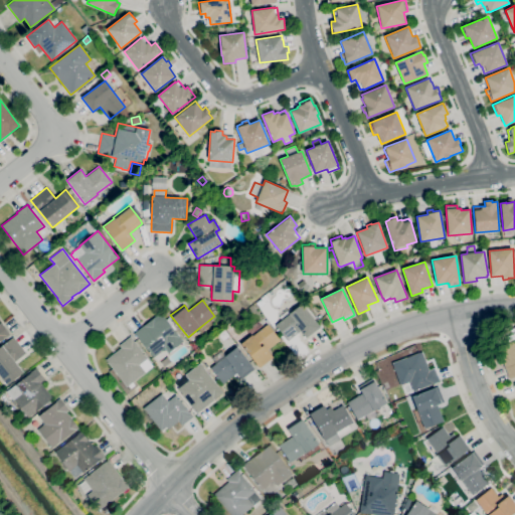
[(288,341),(275,325),(282,320),(279,316),(288,309),(290,313),(302,304),(320,328),(306,338),(300,331),(288,341)]
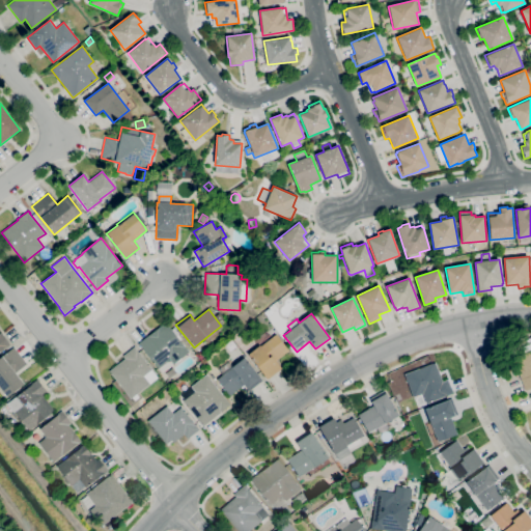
[(158,369),(138,343),(166,322),(189,352),(173,364),(170,360),(158,369)]
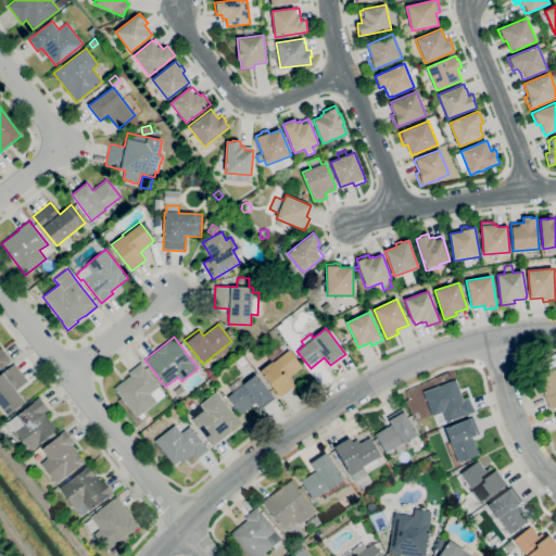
[(0,349),(1,348),(10,361),(5,364),(0,367),(0,349)]
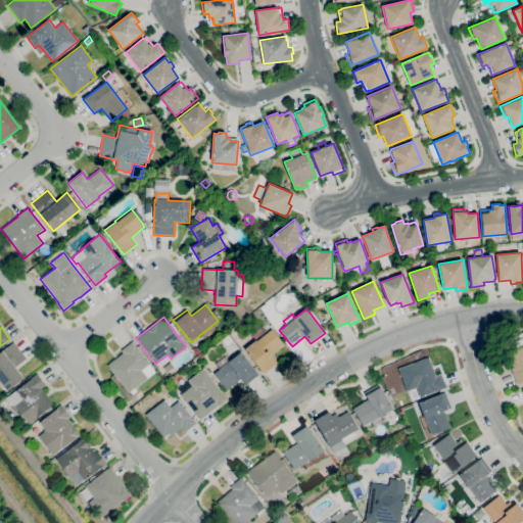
[(263,374),(244,349),(255,340),(256,341),(272,329),(284,345),(272,355),(277,363),(263,374)]
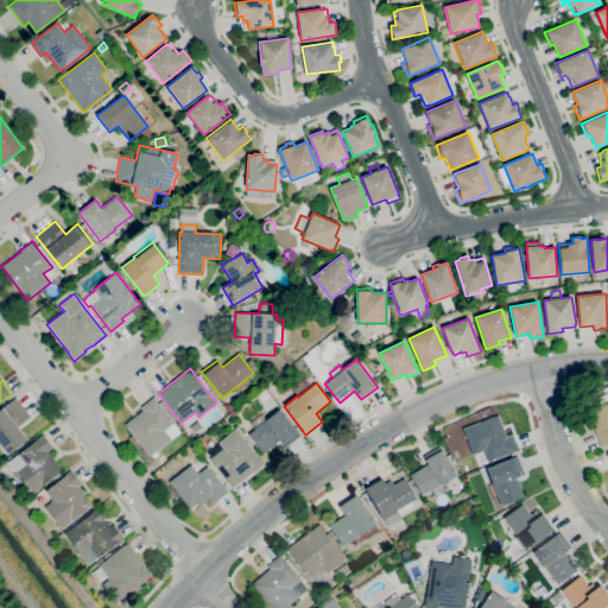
[(154,458),(151,455),(150,456),(125,424),(143,411),(140,407),(154,397),(173,423),(181,432),(157,451),(159,455),(154,458)]
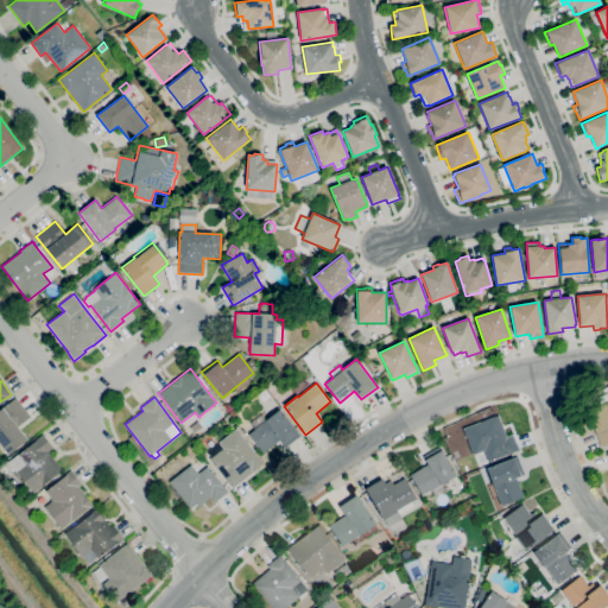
[(8,455),(0,444),(0,410),(16,398),(31,417),(18,426),(27,439),(8,455)]
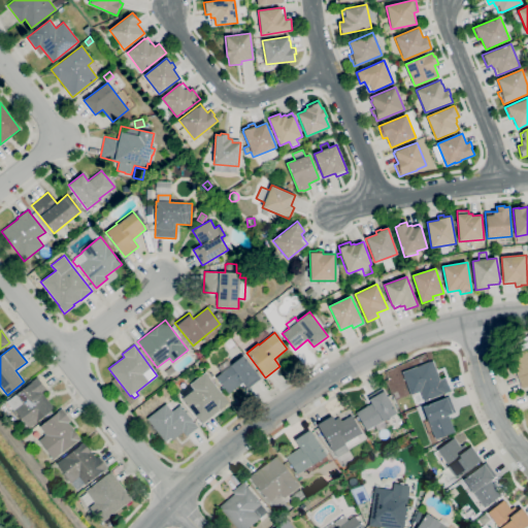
[(527,385),(522,388),(510,356),(527,349),(527,385)]
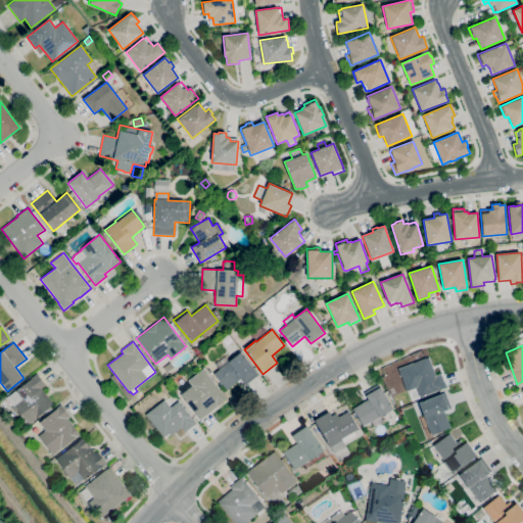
[(226,390),(214,374),(228,363),(228,362),(240,352),(257,375),(245,385),(240,379),(226,390)]
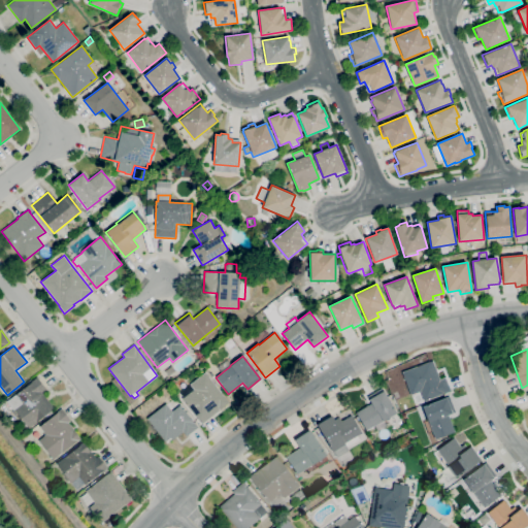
[(424,401),(420,392),(410,395),(401,372),(433,361),(440,380),(446,377),(451,391),(444,394),(444,393),(424,401)]
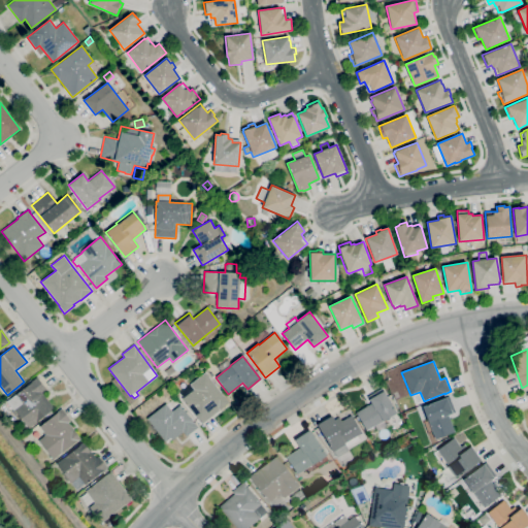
[(201,424),(182,399),(184,397),(180,393),(190,385),(205,372),(223,395),(224,395),(229,402),(201,424)]
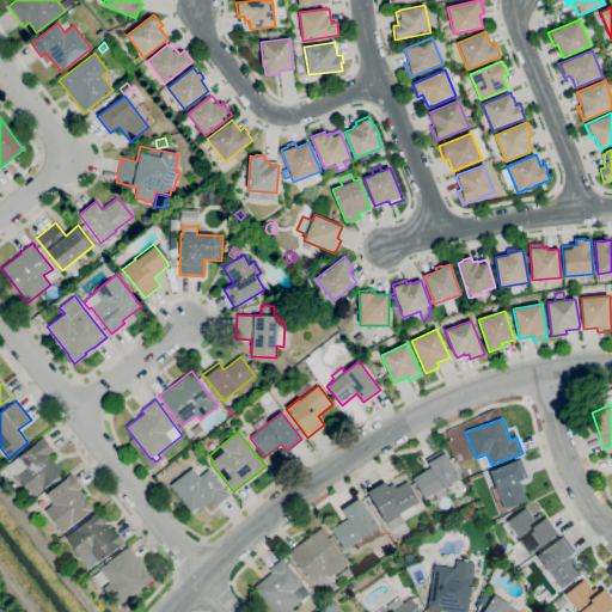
[(34,496),(17,475),(16,476),(7,465),(43,438),(54,451),(48,456),(62,473),(34,496)]
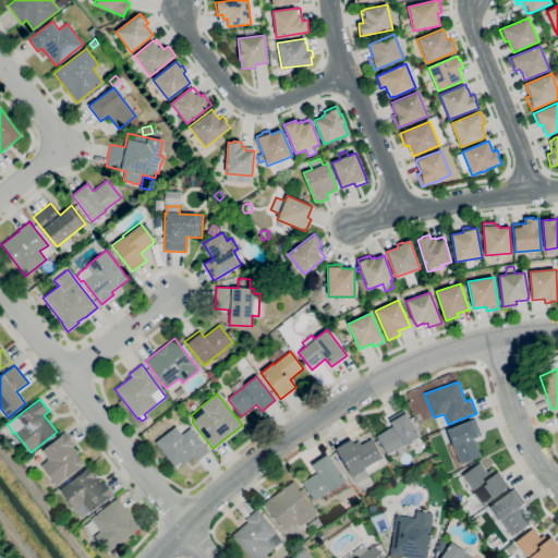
[(387,455),(376,436),(392,426),(388,420),(403,410),(419,436),(387,455)]
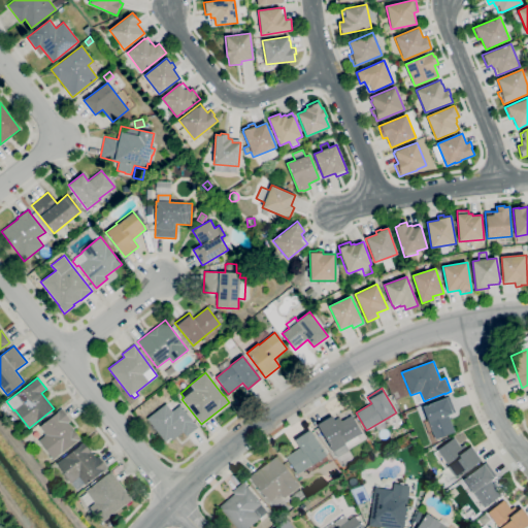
[(435,439),(429,422),(428,422),(422,406),(450,396),(456,413),(449,415),(455,432),(435,439)]
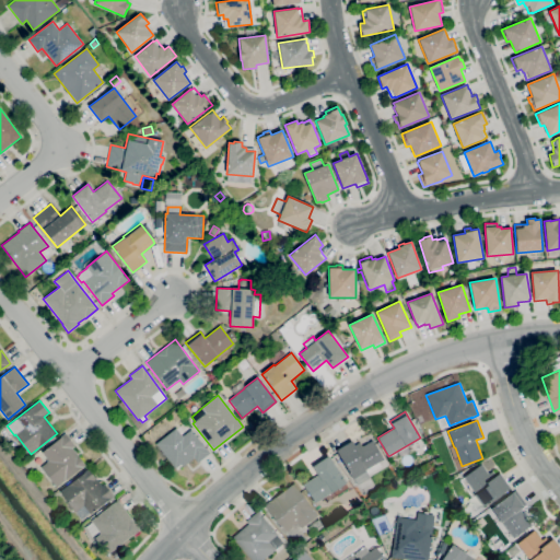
[(176,471),(155,444),(176,428),(182,436),(191,430),(206,448),(210,453),(197,463),(194,458),(176,471)]
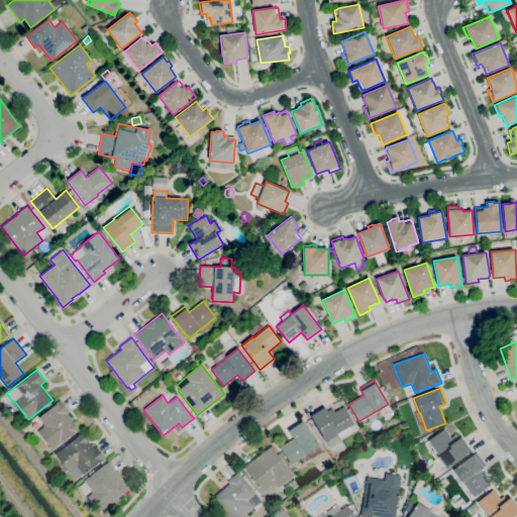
[(52,449),(37,431),(44,426),(38,417),(57,404),(56,403),(60,400),(69,412),(67,413),(79,429),(75,432),(75,431),(52,449)]
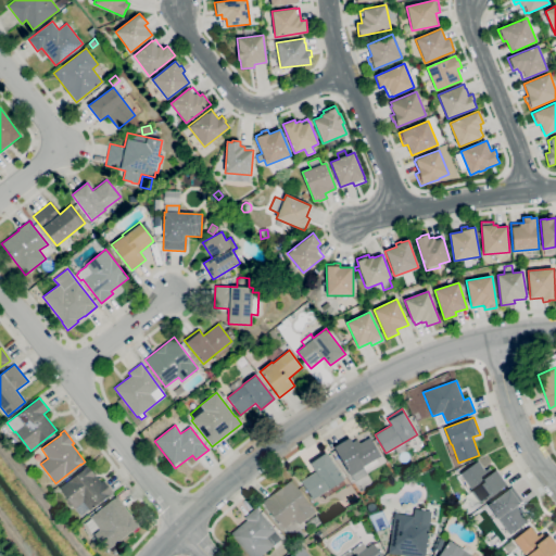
[(354,482),(351,476),(350,476),(333,447),(349,438),(352,442),(357,439),(359,443),(369,438),(380,456),(376,458),(379,464),(365,471),(367,475),(354,482)]
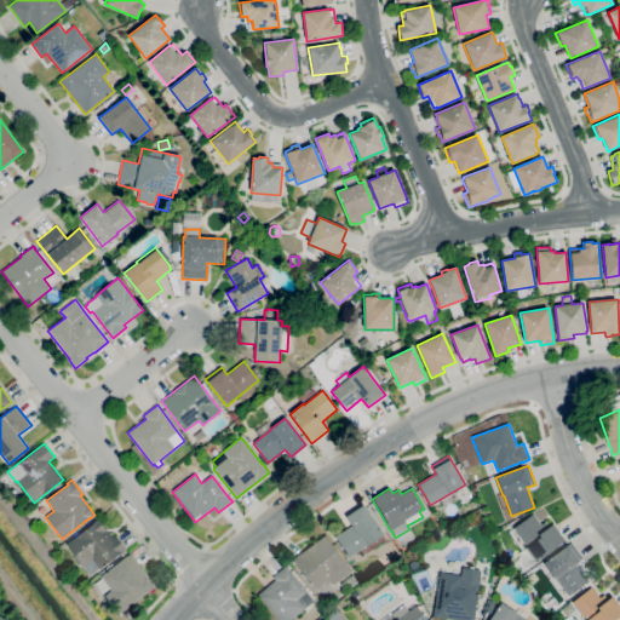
[(349,557),(336,537),(351,526),(345,517),(363,505),(384,534),(382,535),(385,540),(372,549),(368,544),(349,557)]
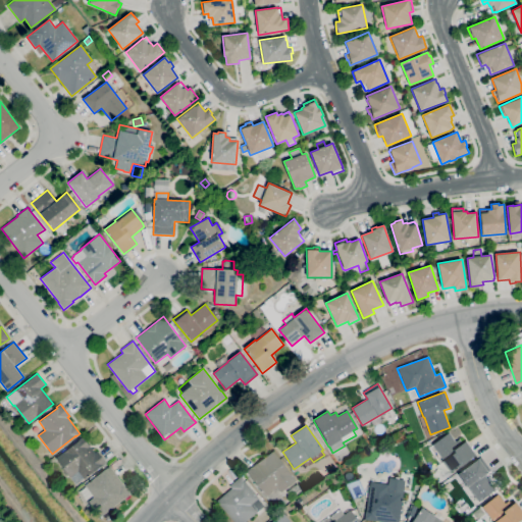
[(439,480),(432,471),(439,466),(430,454),(433,452),(430,448),(432,446),(432,445),(449,432),(455,441),(459,439),(462,444),(466,440),(476,455),(451,473),(451,472),(439,480)]
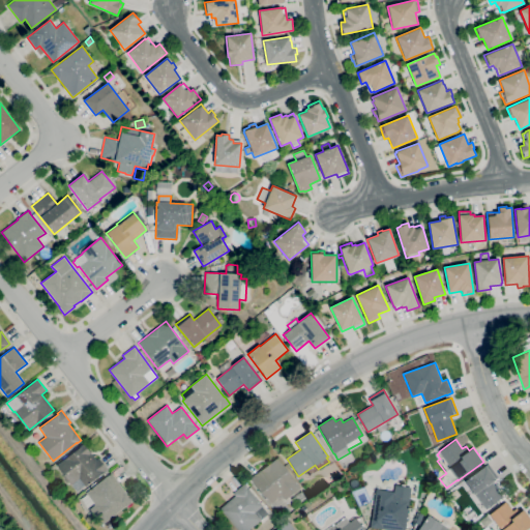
[(85,488),(79,480),(72,486),(57,465),(80,447),(83,444),(90,452),(91,452),(96,460),(98,458),(108,470),(85,488)]
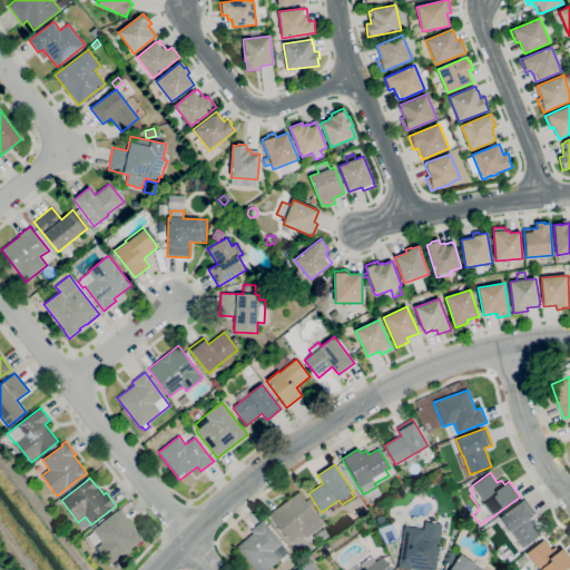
[(295,546),(292,541),(290,542),(268,514),(298,492),(317,518),(318,518),(323,524),(295,546)]
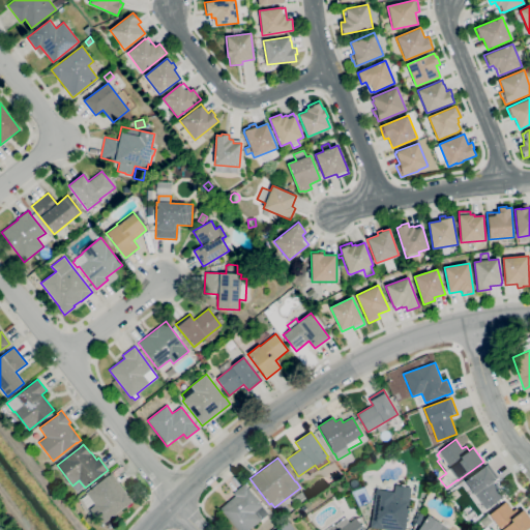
[(486,509),(481,504),(477,508),(469,497),(473,494),(465,481),(488,464),(498,478),(492,482),(502,497),(486,509)]
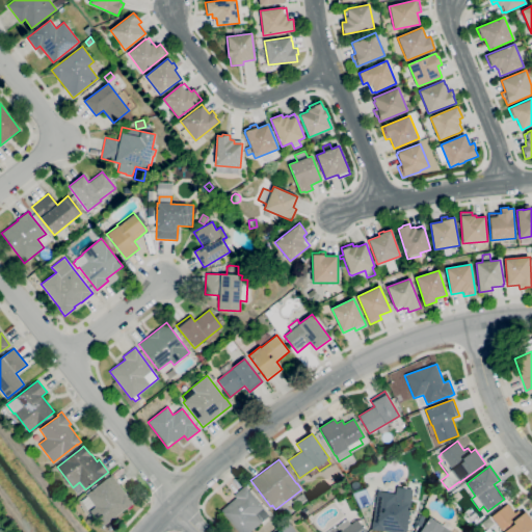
[(102,527),(90,511),(95,507),(86,496),(111,475),(133,503),(102,527)]
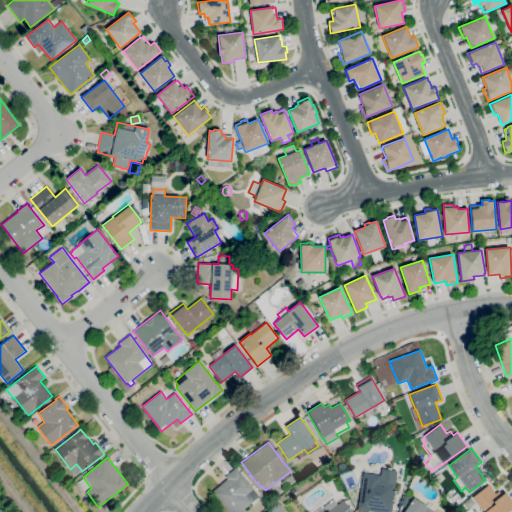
[(241,511),(229,511),(212,491),(227,479),(224,476),(236,467),(253,489),(259,496),(251,502),(252,503),(241,511)]
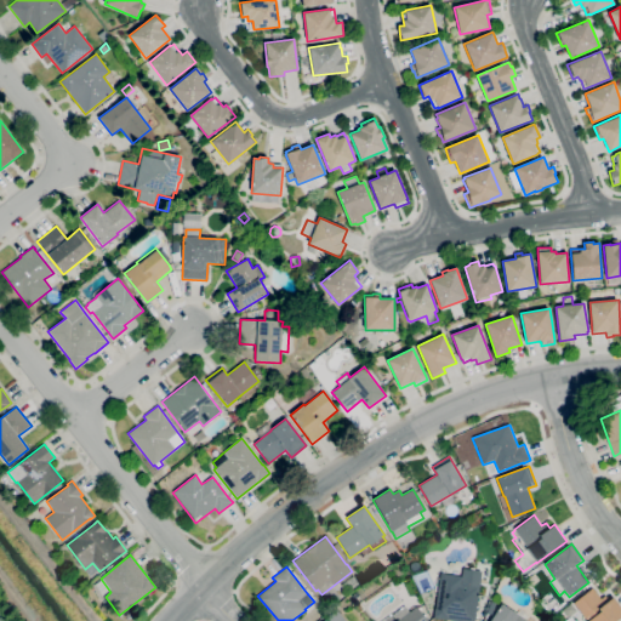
[(473,620),(453,620),(433,617),(440,574),(462,576),(463,569),(482,571),(473,620)]
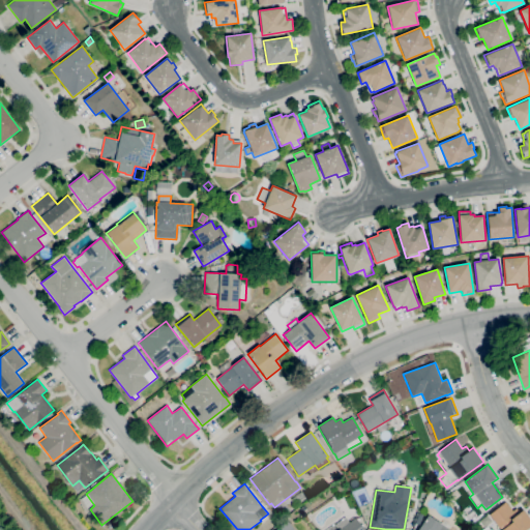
[(296,506),(291,499),(301,491),(306,498),(296,506)]
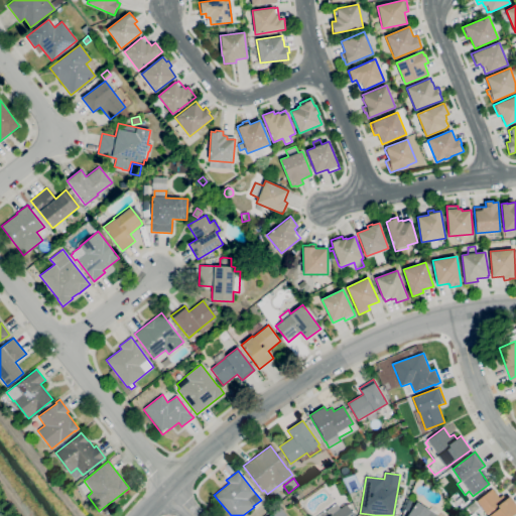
[(515,513),(512,515),(480,515),(477,511),(481,508),(476,501),(492,489),(499,498),(503,495),(506,499),(510,496),(515,504),(515,513)]
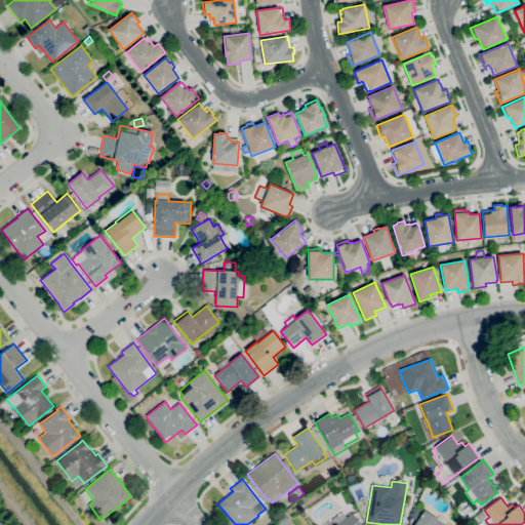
[(413,524),(423,511),(445,524),(413,524)]
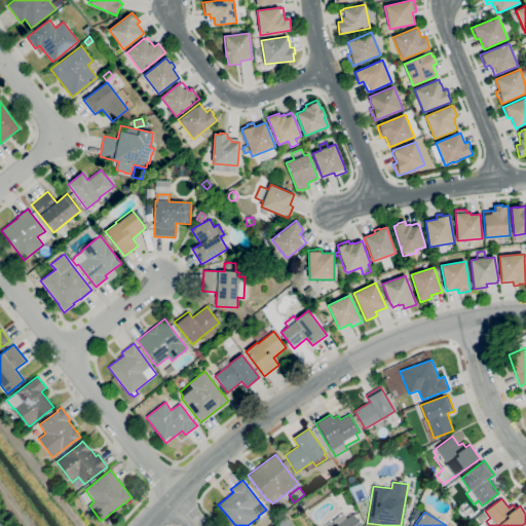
[(337,525),(333,521),(342,513),(346,518),(352,514),(362,525),(337,525)]
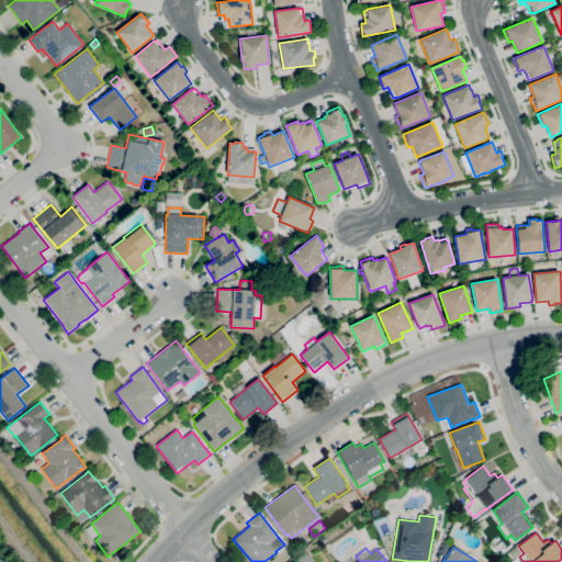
[(115,560),(111,555),(117,550),(121,555),(115,560)]
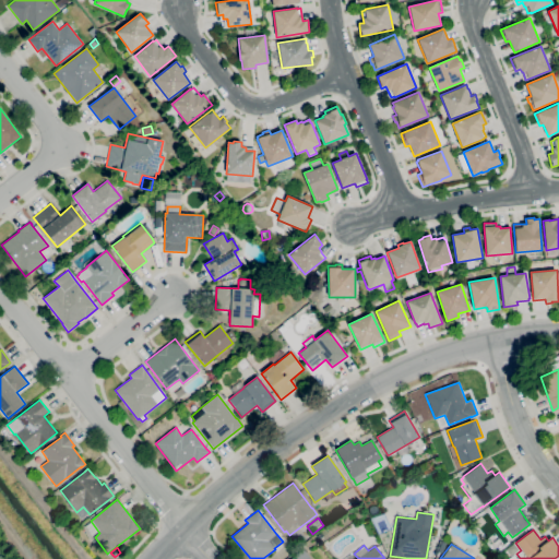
[(289,558),(302,549),(310,558),(289,558)]
